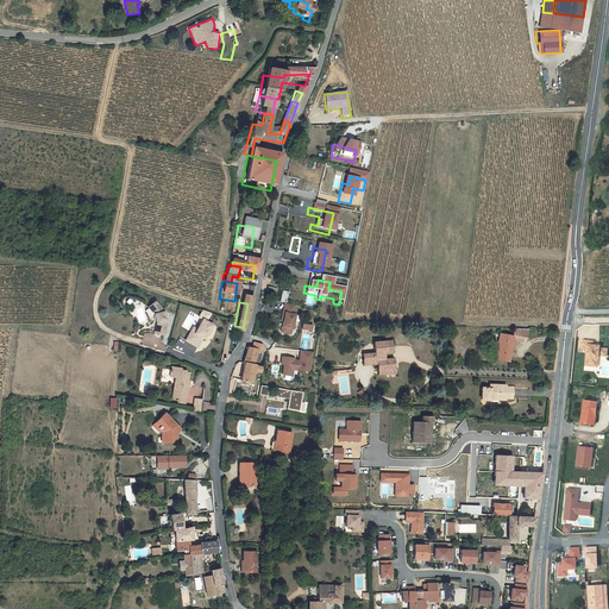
[(149,307),(143,313),(149,320),(148,322),(149,325),(151,326),(152,328),(151,338),(159,339),(162,326),(158,316),(149,307)]
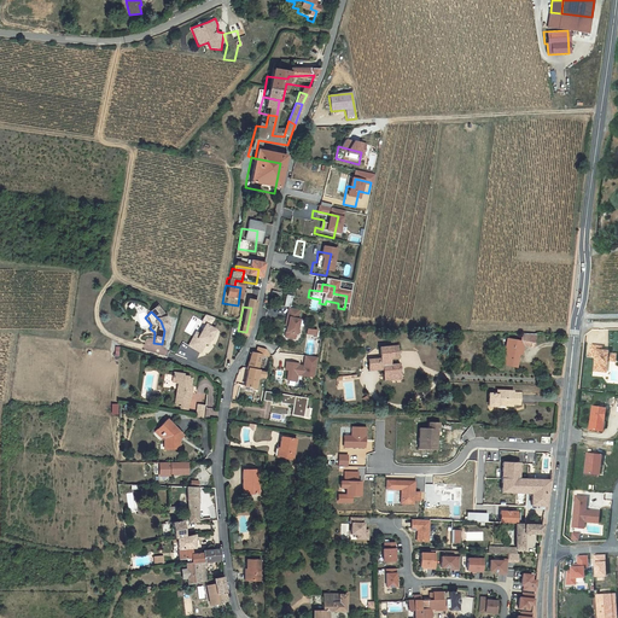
[(281,331),(279,342),(289,344),(290,339),(293,325),(291,324),(293,315),(283,313),(280,322),(283,322),(281,331)]
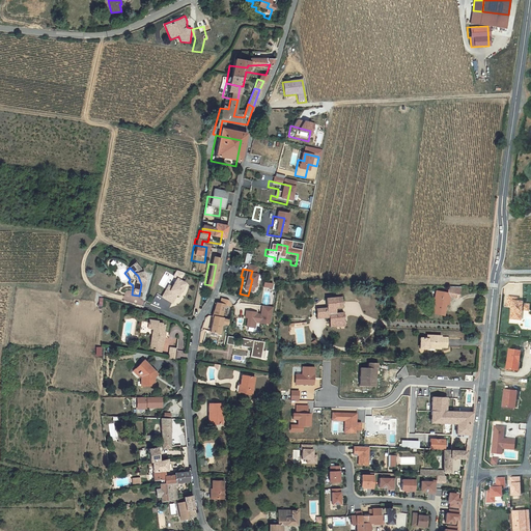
[(163,295),(159,304),(169,309),(173,301),(175,302),(177,297),(178,294),(182,288),(172,284),(168,294),(166,297),(163,295)]
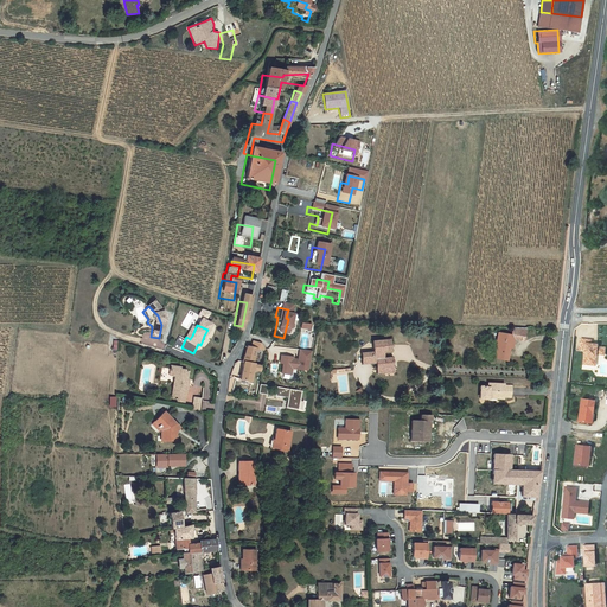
[(240,333),(242,326),(234,325),(231,334),(240,336),(240,333)]
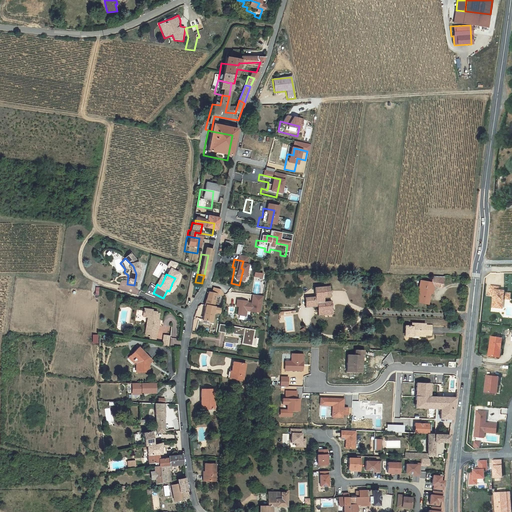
[(432,308),(433,297),(434,291),(436,291),(437,289),(446,290),(447,281),(435,280),(434,286),(423,285),(420,307),(432,308)]
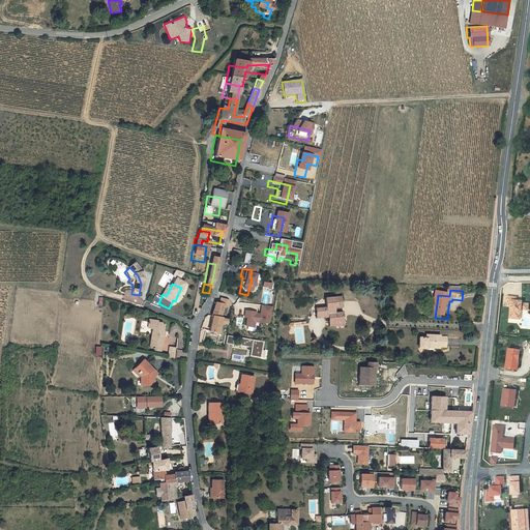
[(521,304),(516,303),(516,300),(506,299),(505,308),(510,308),(508,321),(517,322),(517,314),(520,315),(520,313),(527,313),(527,306),(521,306),(521,304)]
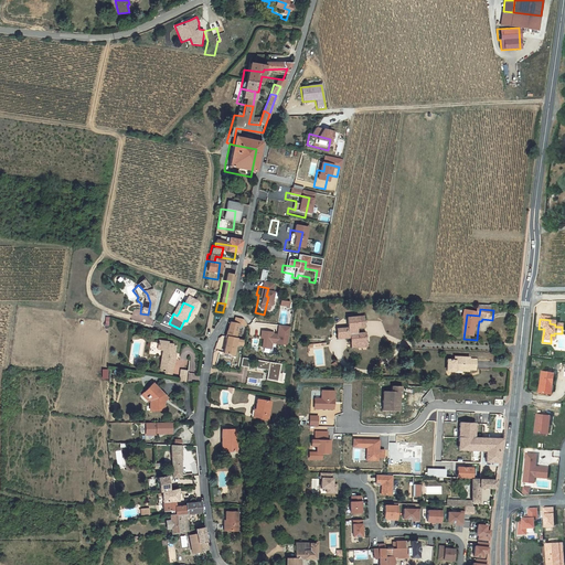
[(347,333),(348,343),(353,342),(354,350),(359,349),(359,348),(369,347),(368,337),(359,338),(358,331),(366,331),(365,321),(349,322),(350,333),(347,333)]
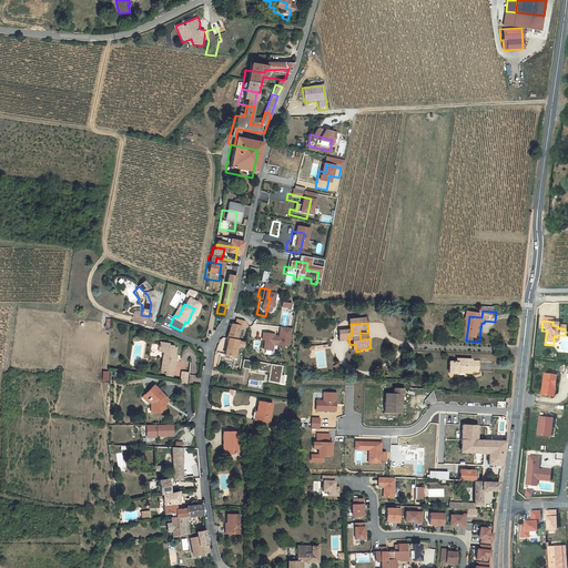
[(222,358),(222,362),(230,363),(234,331),(226,330),(224,344),(223,351),(222,358)]
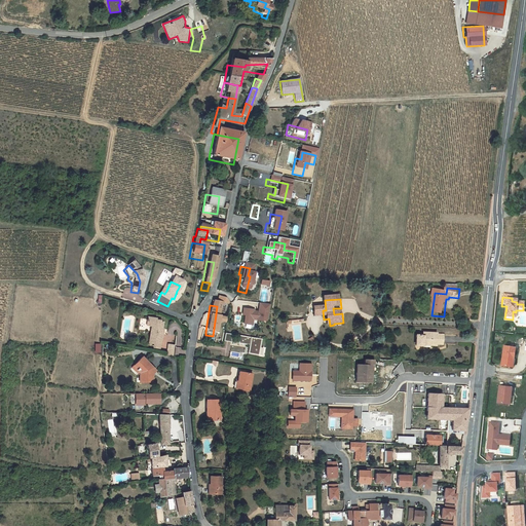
[(248,331),(249,326),(263,328),(266,310),(256,309),(255,316),(254,317),(246,316),(246,315),(239,314),(238,321),(240,321),(239,330),(248,331)]
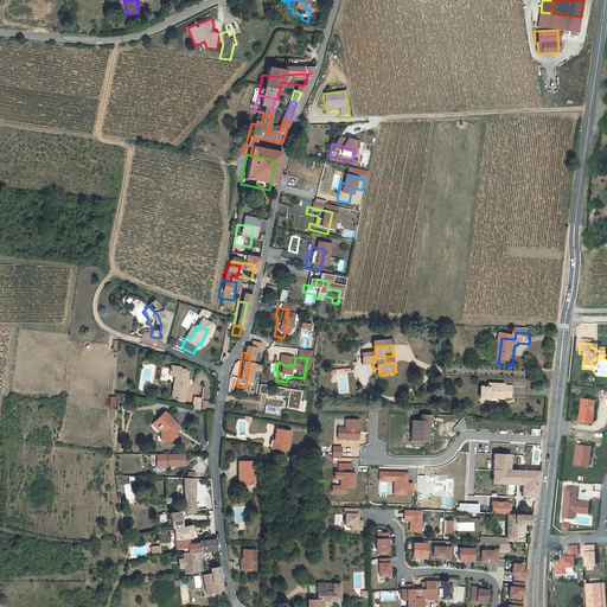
[(372,358),(364,359),(365,369),(374,369),(372,358)]
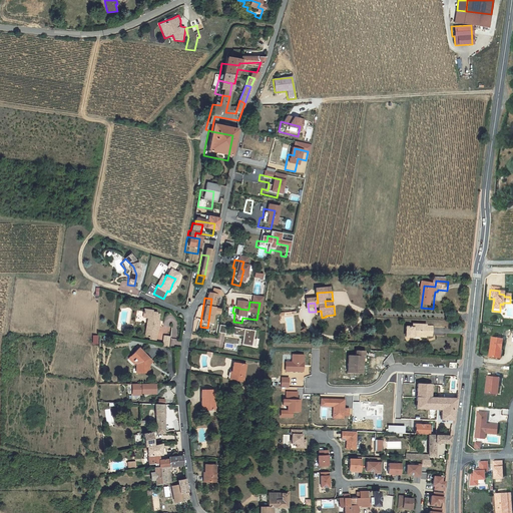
[(156,327),(153,327),(154,324),(155,324),(156,318),(154,317),(154,316),(149,315),(149,313),(141,311),(141,314),(139,314),(139,316),(140,316),(139,320),(144,320),(141,337),(147,339),(147,342),(151,343),(152,337),(154,338),(156,327)]
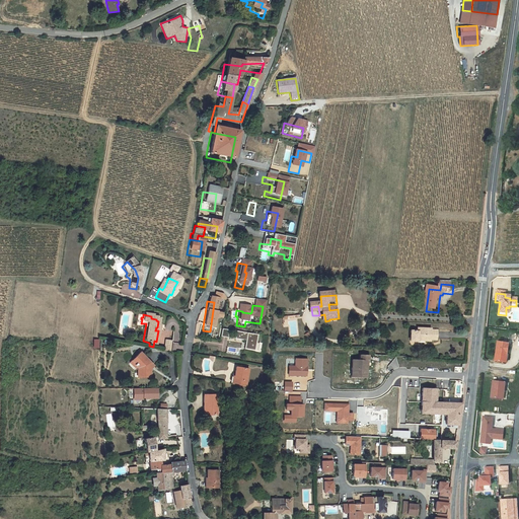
[(414,335),(414,346),(421,345),(421,343),(429,343),(429,346),(434,345),(434,344),(434,334),(433,331),(421,332),(421,336),(418,336),(418,335),(414,335)]
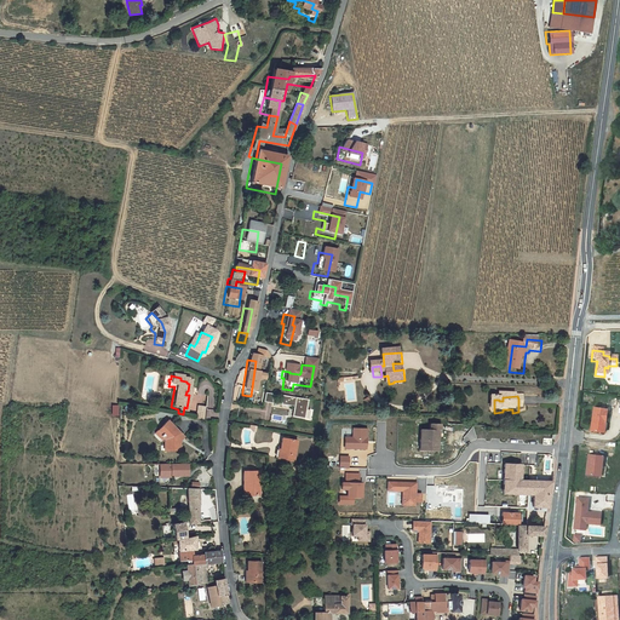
[(306,406),(280,402),(280,409),(280,412),(292,414),(291,424),(303,425),(306,406)]
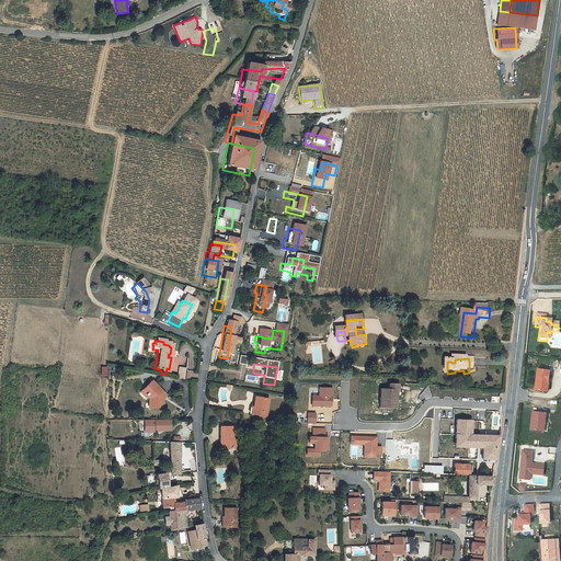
[(537,371),(535,392),(547,393),(550,373),(537,371)]
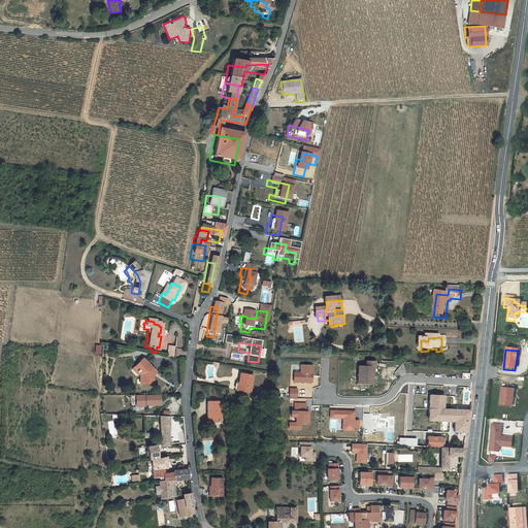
[(146,377),(146,372),(149,371),(138,360),(130,368),(133,372),(132,373),(135,376),(135,378),(135,386),(149,386),(149,377),(146,377)]
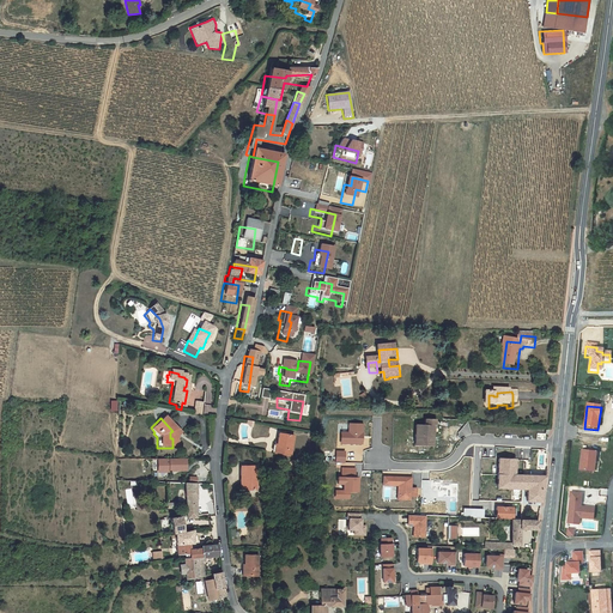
[(431,447),(431,428),(435,429),(436,429),(437,420),(426,420),(426,426),(417,426),(417,445),(431,447)]
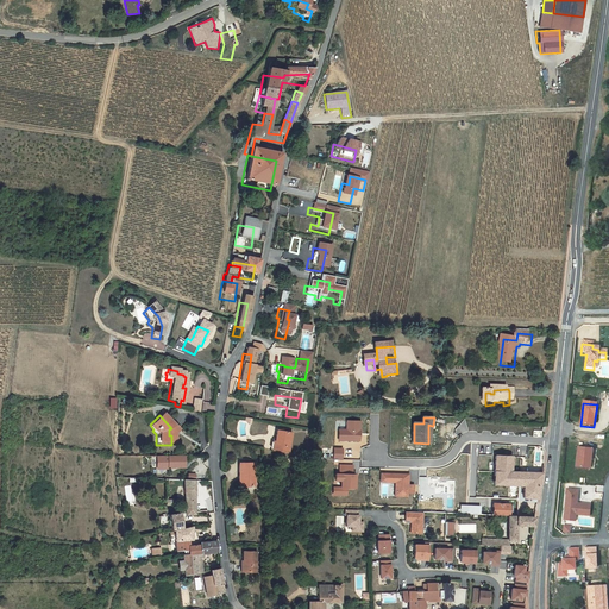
[(340,429),(340,440),(360,440),(360,421),(347,421),(347,429),(340,429)]
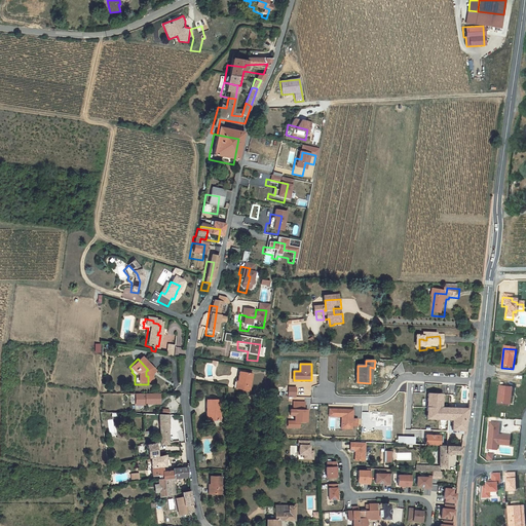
[(237,382),(236,388),(250,390),(252,374),(239,372),(238,382),(237,382)]
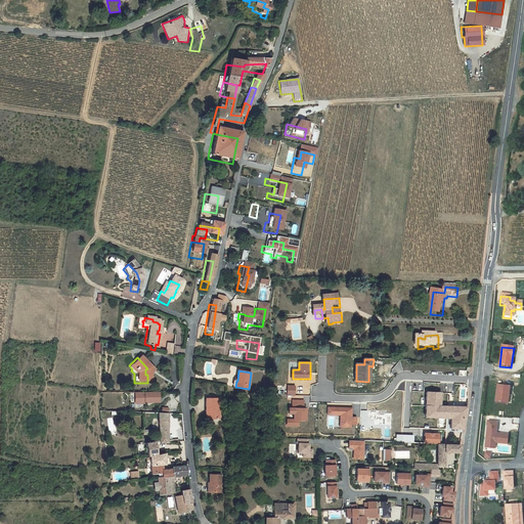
[(497,386),(495,403),(506,404),(506,396),(509,396),(510,388),(497,386)]
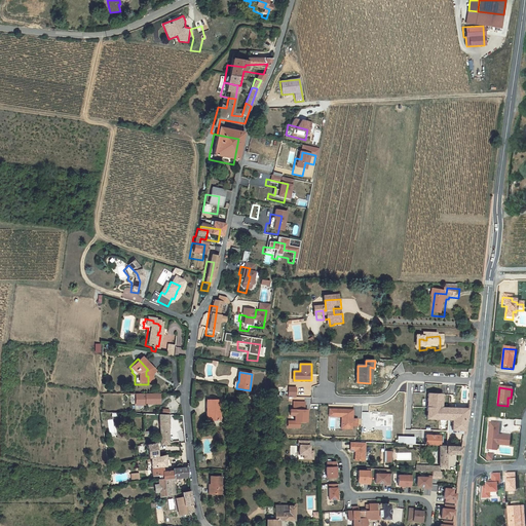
[(449,408),(443,408),(444,395),(429,395),(428,419),(449,419),(449,408)]
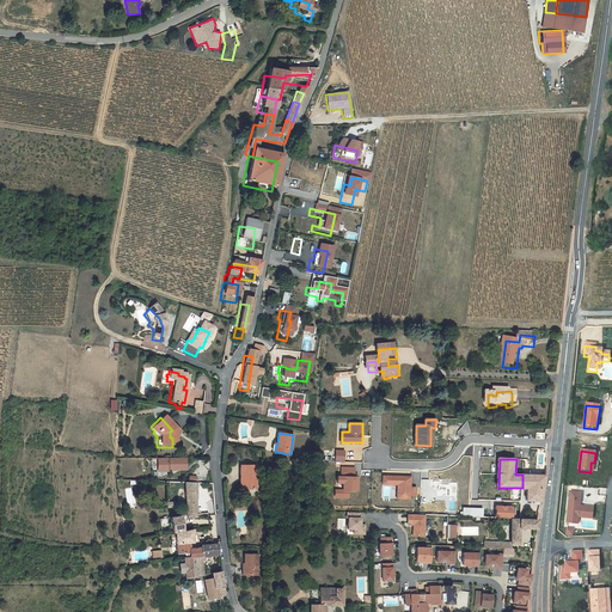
[(152,460),(152,473),(164,473),(164,471),(181,471),(181,460),(152,460)]
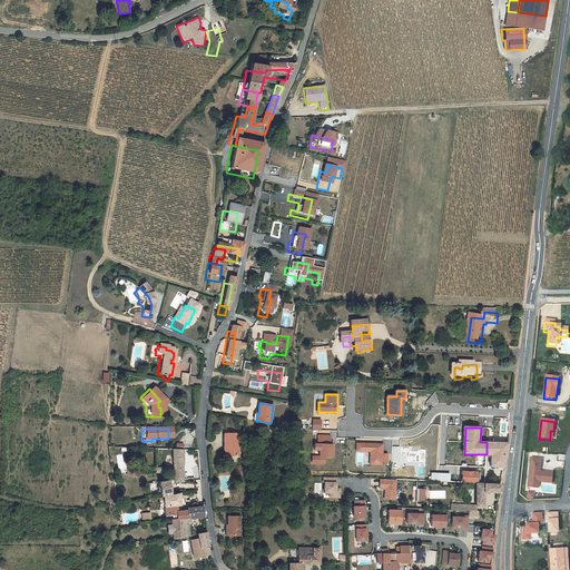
[(239,433),(225,433),(225,454),(239,454),(239,433)]
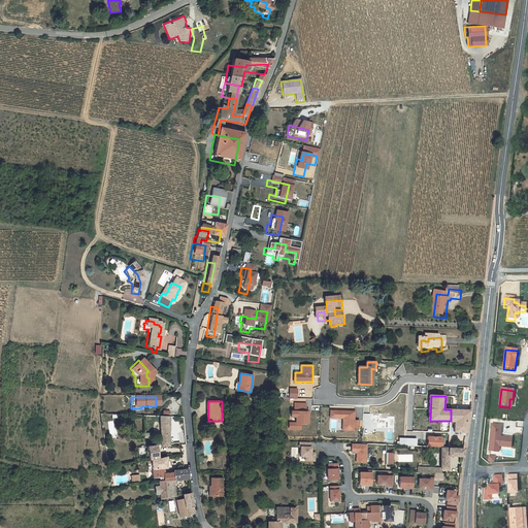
[(309,418),(309,411),(306,411),(306,404),(295,403),(295,411),(293,411),(293,417),(297,417),(297,423),(290,422),(290,429),(301,429),(301,424),(309,424),(309,418)]
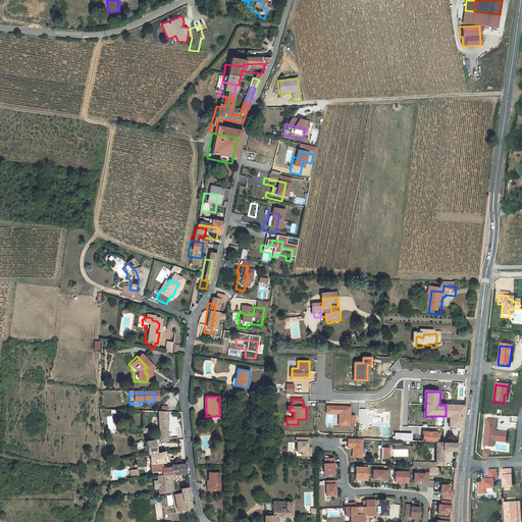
[(450,427),(462,427),(465,406),(463,406),(446,405),(446,416),(451,416),(450,427)]
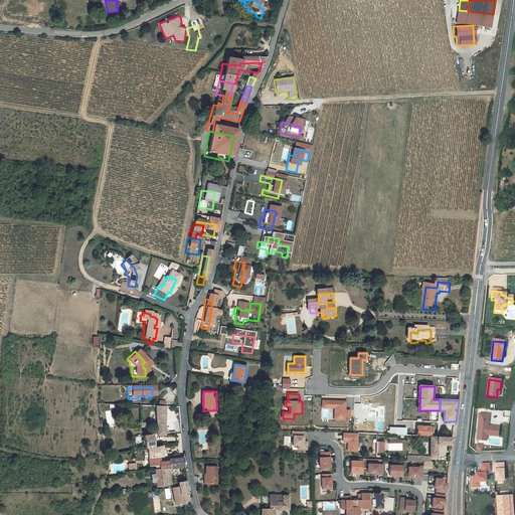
[(347,401),(323,400),(323,407),(335,408),(335,419),(345,420),(346,417),(350,417),(351,410),(346,410),(347,401)]
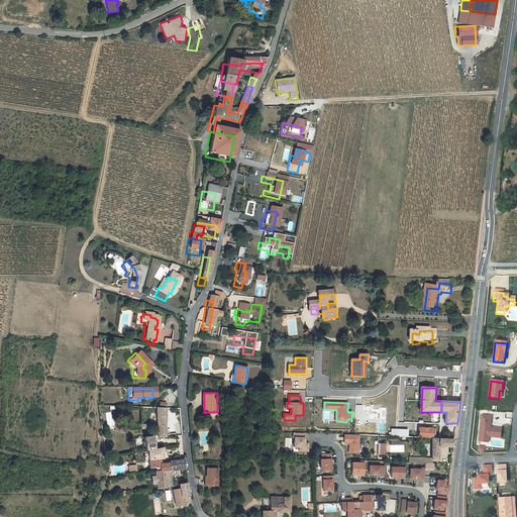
[(365,412),(371,412),(370,419),(386,419),(386,408),(374,408),(374,405),(365,405),(365,412)]
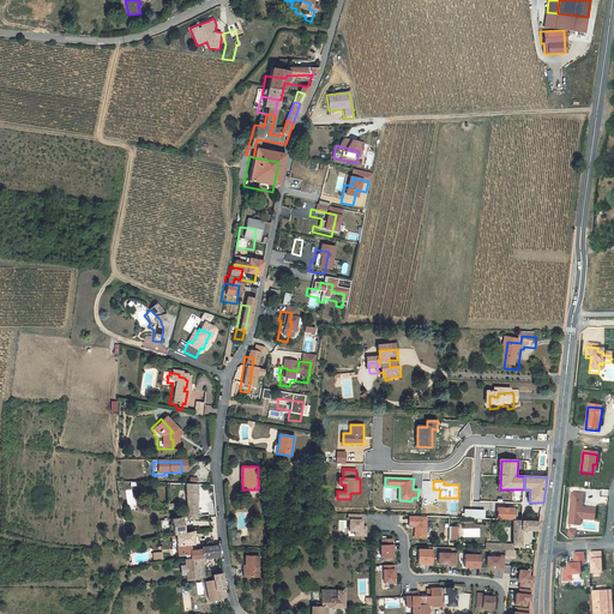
[(180,487),(179,515),(191,515),(192,487),(184,487),(180,487)]
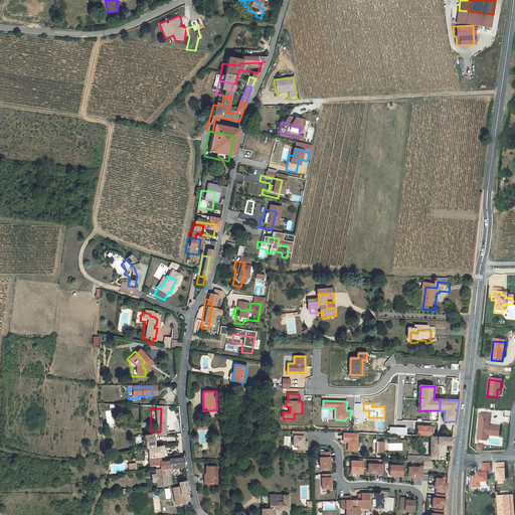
[(488,440),(488,438),(497,439),(498,428),(488,428),(489,417),(480,416),(478,440),(488,440)]
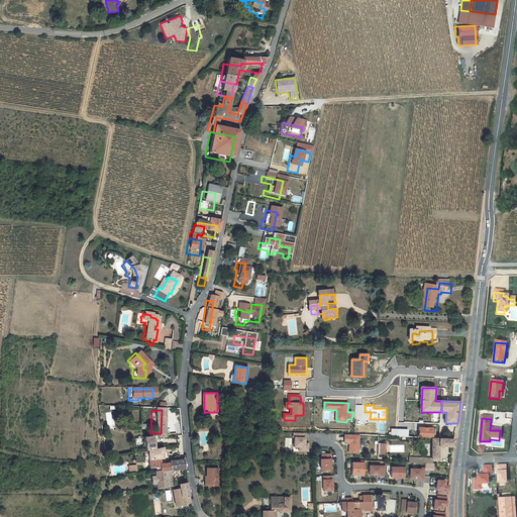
[(421,437),(432,437),(434,437),(435,428),(421,428),(421,437)]
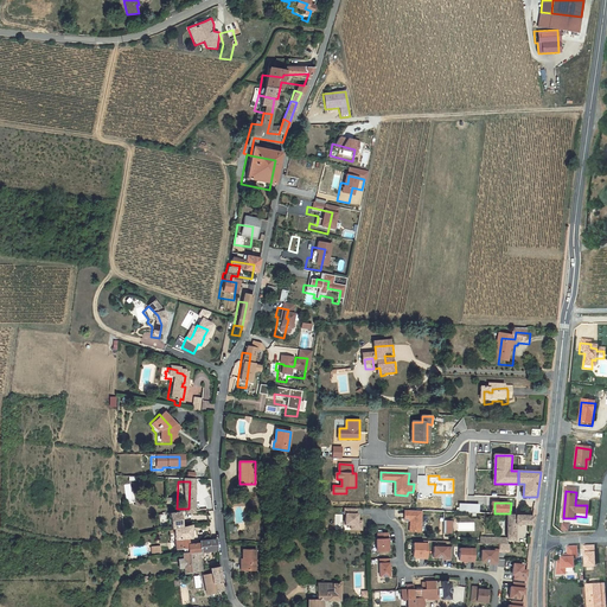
[(406,518),(411,518),(410,530),(421,531),(422,512),(406,511),(406,518)]
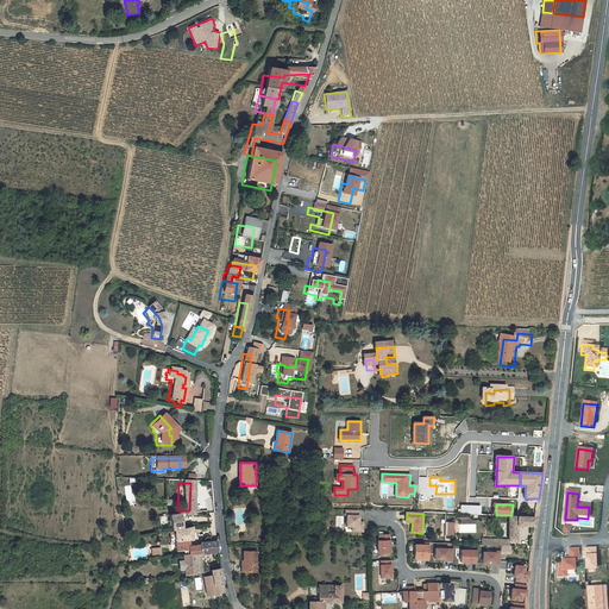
[(352,520),(353,514),(340,514),(340,520),(341,520),(341,531),(347,531),(347,535),(358,535),(358,527),(353,526),(355,520),(352,520)]
